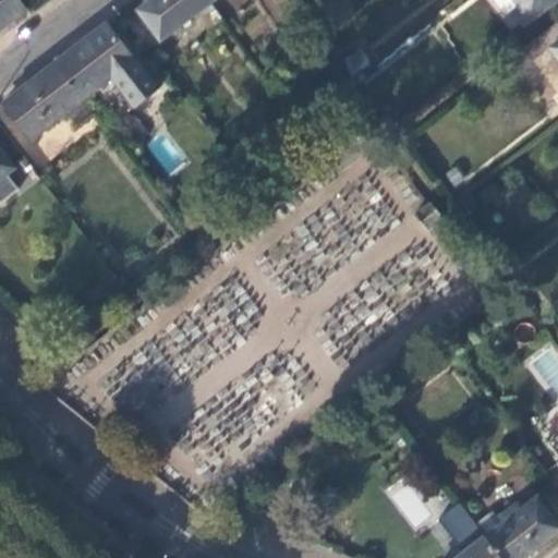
[(0,0),(0,27),(25,8),(19,0),(0,0)]
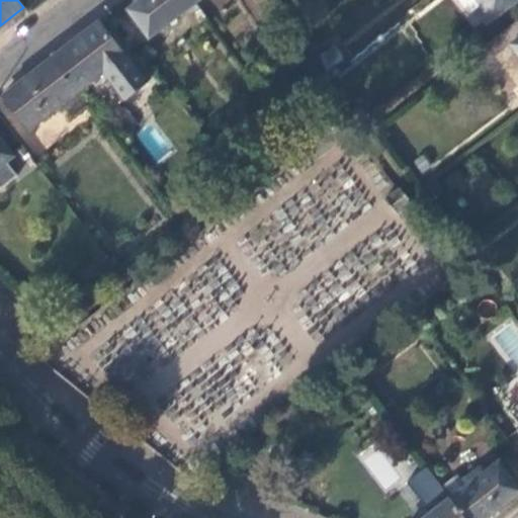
[(150,36),(197,1),(196,0),(139,0),(128,8),(150,36)]
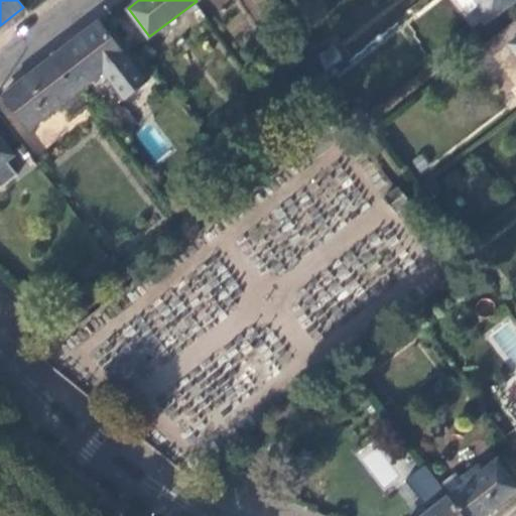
[(479,6),(474,0),(455,0),(466,16),(479,6)]
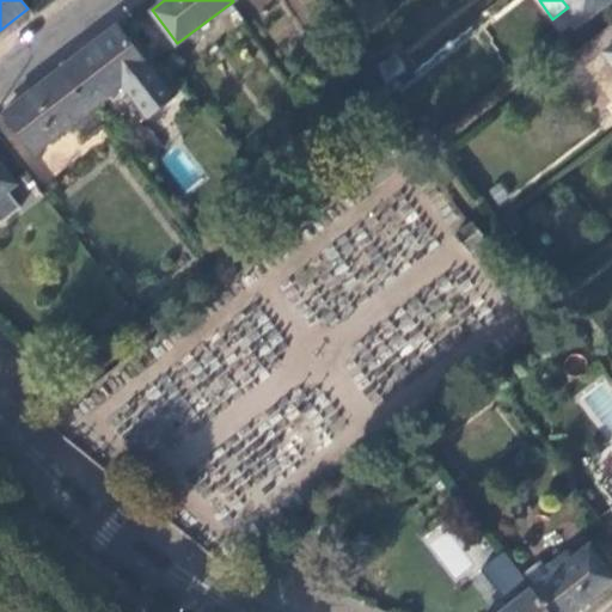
[(581,25),(611,0),(562,0),(568,7),(581,25)]
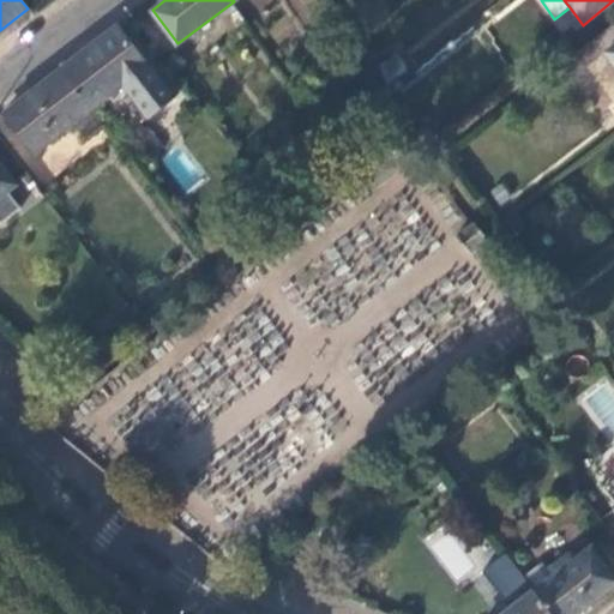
[(116,26),(60,70),(90,109),(121,85),(148,118),(173,98),(116,26)]
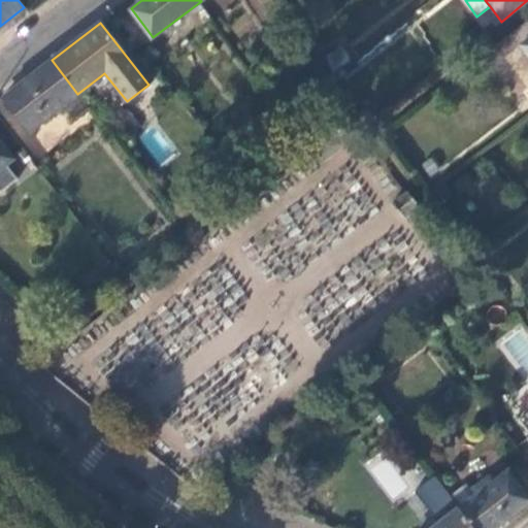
[(31,130),(77,94),(52,60),(3,97),(31,130)]
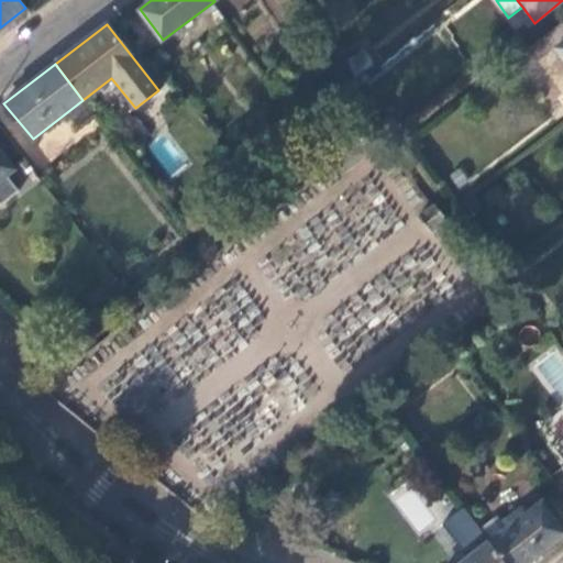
[(0,154),(0,177),(11,168),(0,154)]
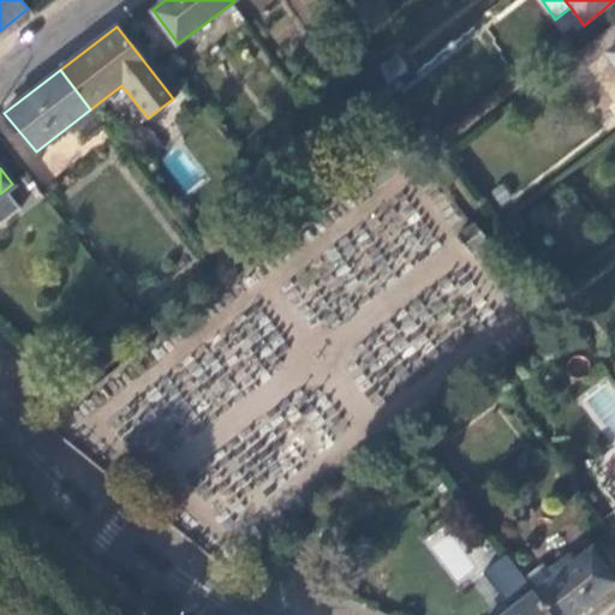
[(446,584),(473,574),(457,521),(429,531),(446,584)]
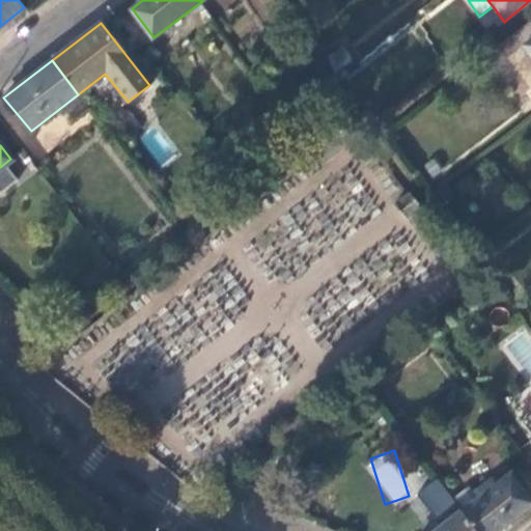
[(463,510),(478,530),(497,530),(530,504),(530,498),(511,473),(463,510)]
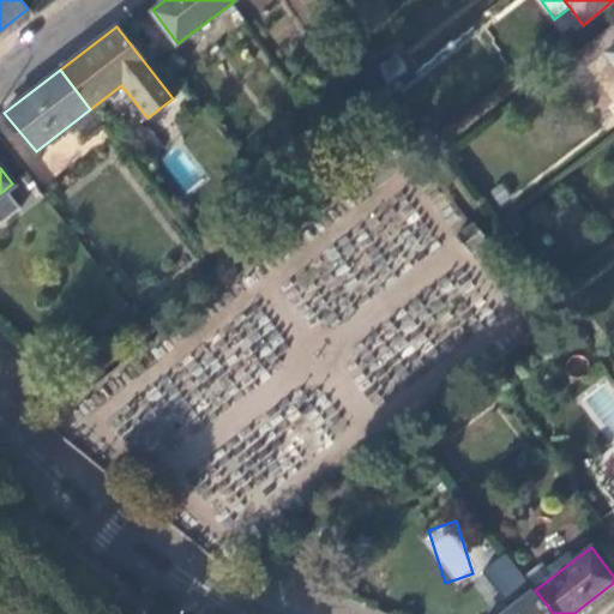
[(553,613),(535,590),(504,613),(553,613)]
